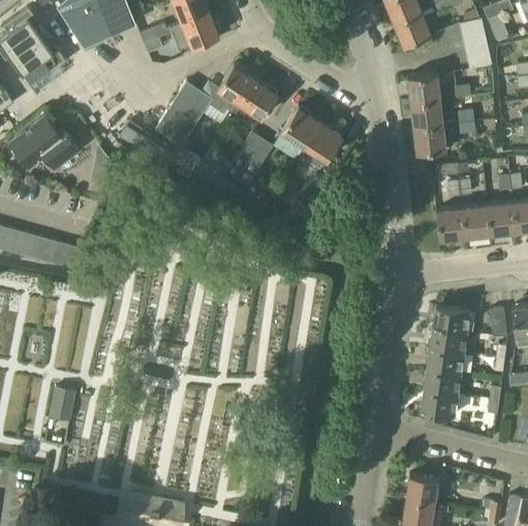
[(125,0),(59,0),(86,41),(133,23),(133,24),(135,23),(125,0)]
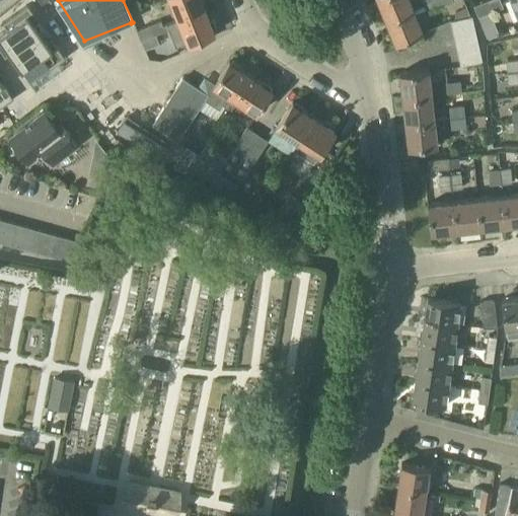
[(168,0),(177,21),(205,11),(200,0),(168,0)]
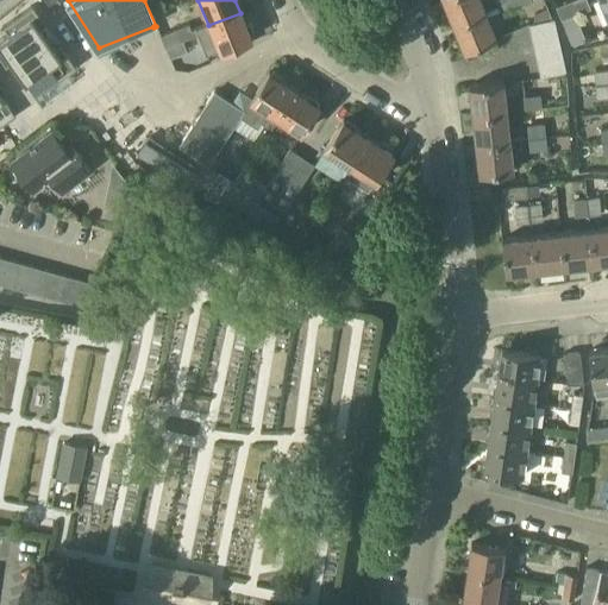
[(444,0),(444,1),(453,26),(484,14),(478,0),(444,0)]
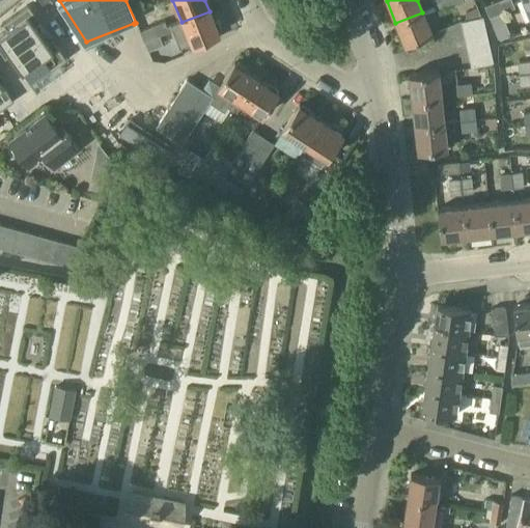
[(451,7),(448,0),(436,0),(433,1),(438,12),(451,7)]
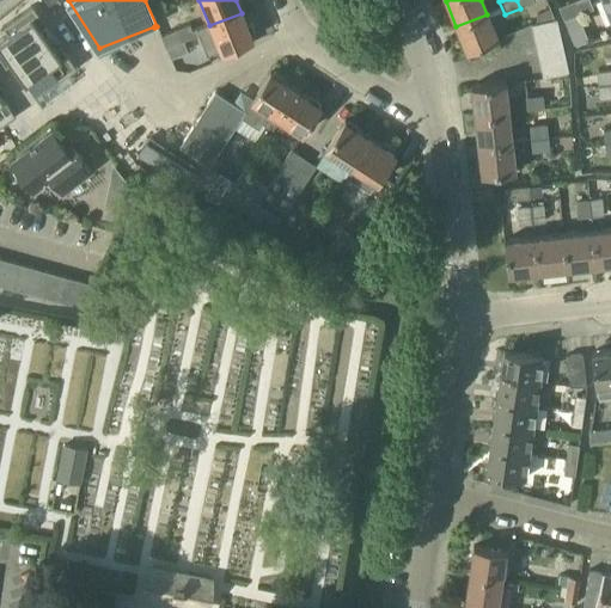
[(588,0),(581,0),(574,4),(579,17),(593,11),(588,0)]
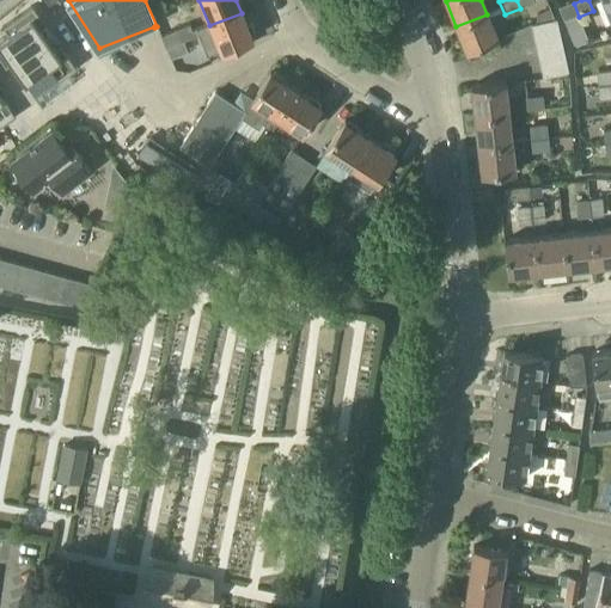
[(579,17),(574,4),(560,10),(564,23),(579,17)]
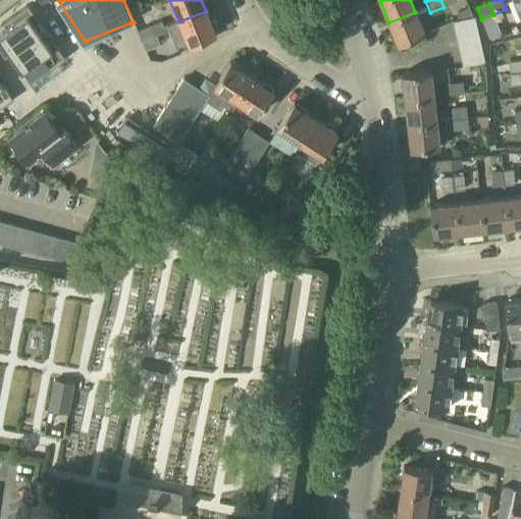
[(12,28),(0,35),(0,49),(6,58),(7,57),(6,56),(9,54),(37,92),(38,91),(33,83),(58,64),(66,59),(57,47),(53,50),(48,43),(52,40),(29,6),(7,21),(12,28)]
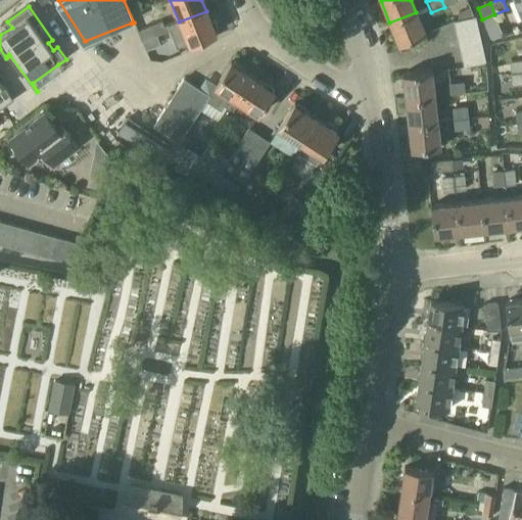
[(150,28),(154,38),(165,34),(170,32),(177,49),(189,45),(189,46),(190,45),(192,49),(217,39),(215,35),(216,35),(206,11),(179,21),(163,28),(161,22),(150,28)]
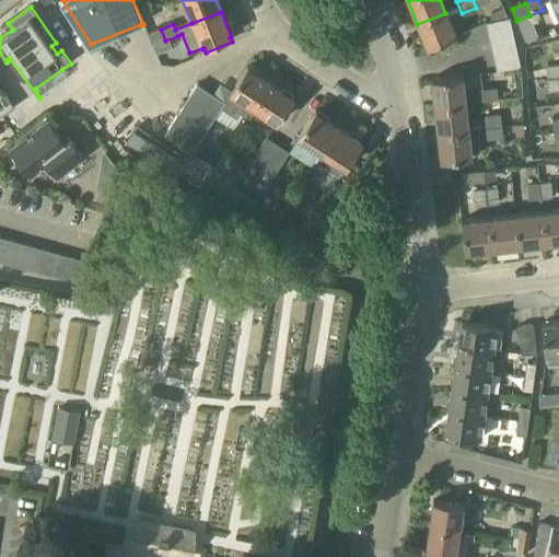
[(445,13),(417,24),(427,49),(455,37),(445,13)]
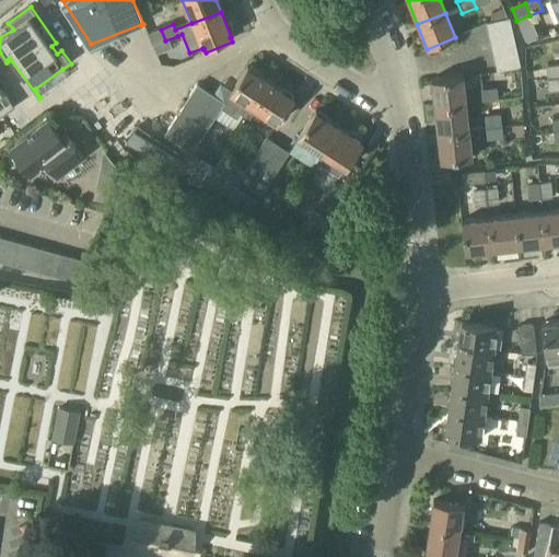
[(509,20),(486,24),(488,36),(512,32),(509,20)]
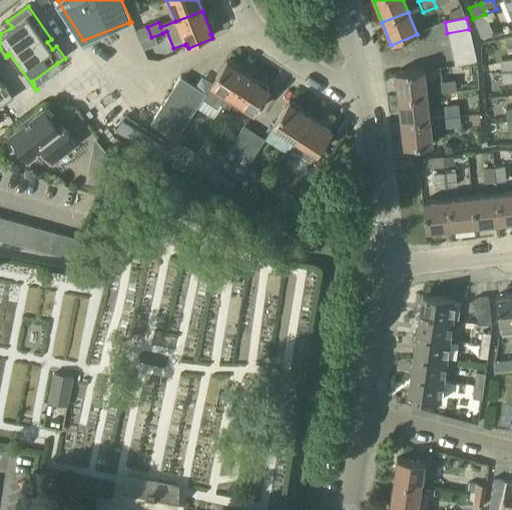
[(138,42),(151,37),(147,27),(134,32),(138,42)]
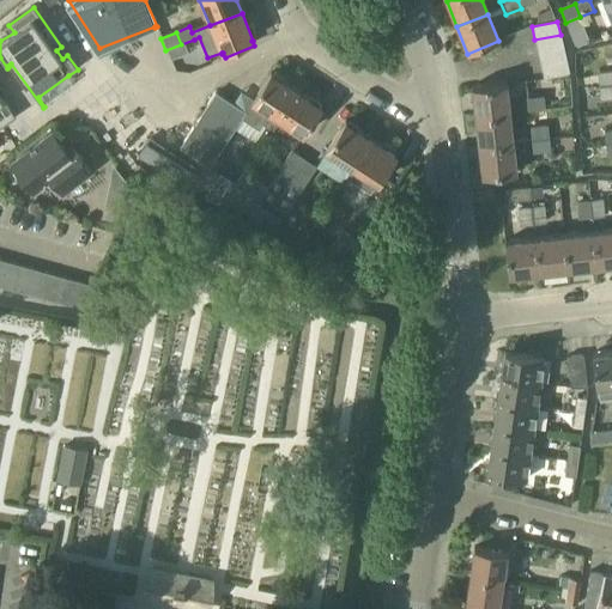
[(561,35),(534,40),(538,53),(563,48),(561,35)]
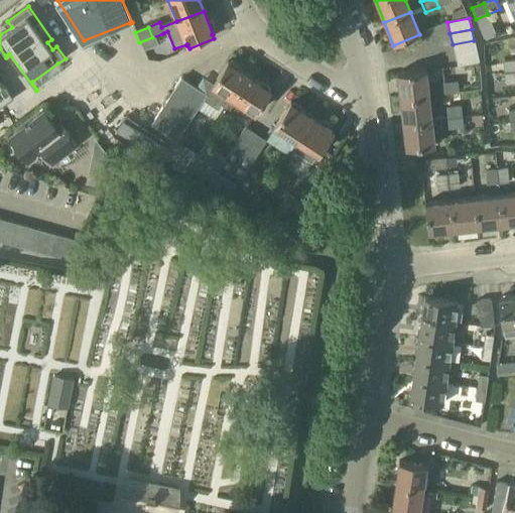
[(474,40),(453,44),(455,55),(476,51),(474,40)]
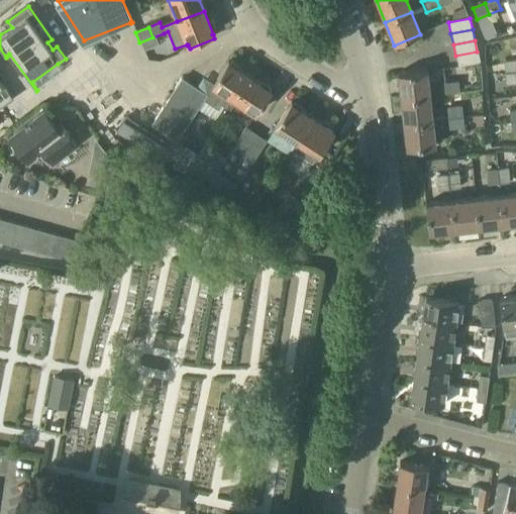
[(455,56),(457,67),(479,63),(477,52),(455,56)]
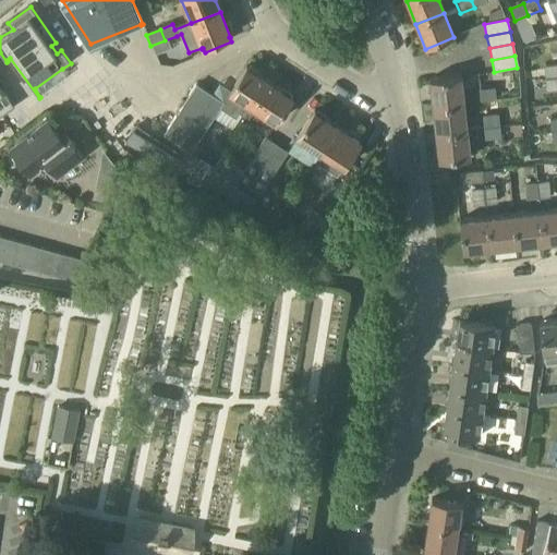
[(556,64),(543,67),(545,80),(556,77),(556,64)]
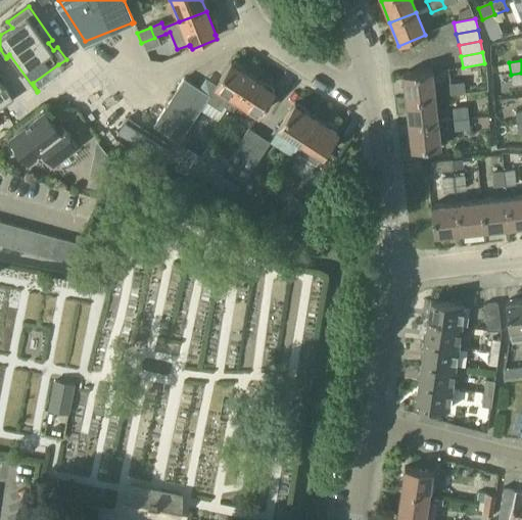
[(209,97),(208,97),(205,102),(199,110),(218,123),(227,109),(231,111),(252,78),(231,64),(209,97)]
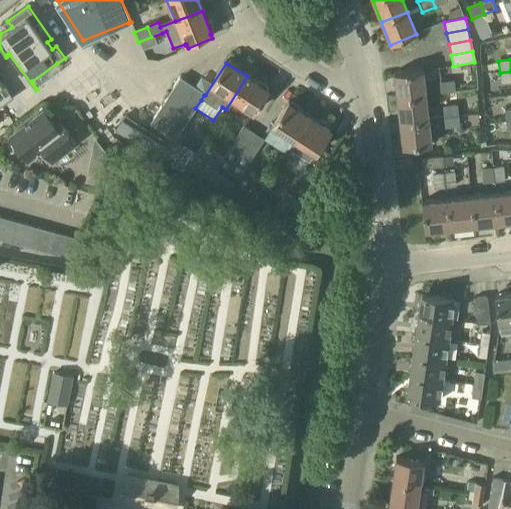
[(394,74),(397,98),(425,95),(422,71),(394,74)]
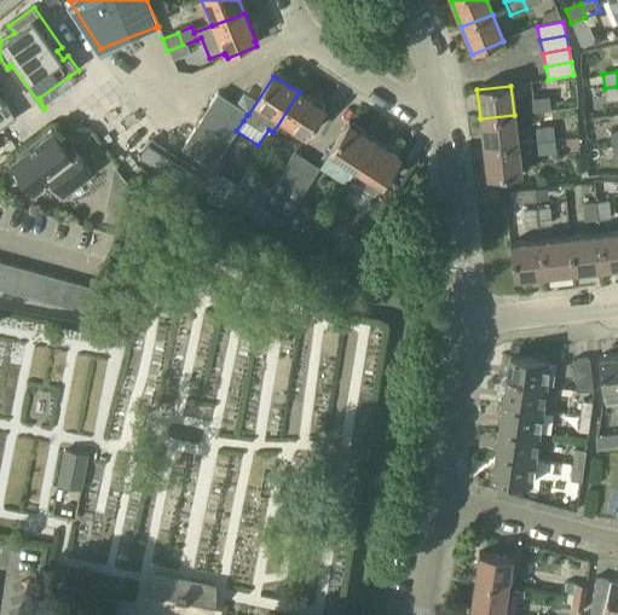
[(617,86),(605,88),(606,102),(617,100),(617,86)]
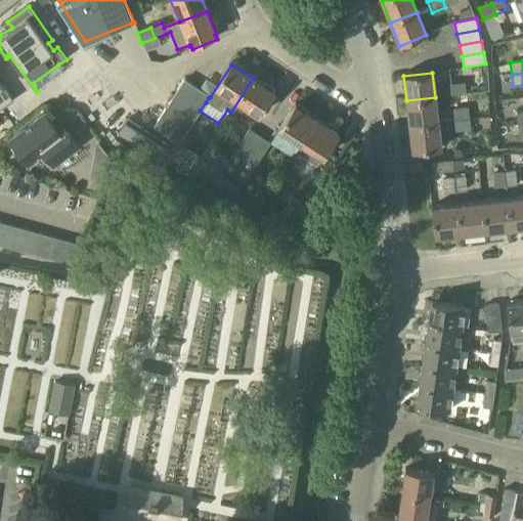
[(274,92),(253,78),(231,112),(241,118),(247,109),(259,117),(274,92)]
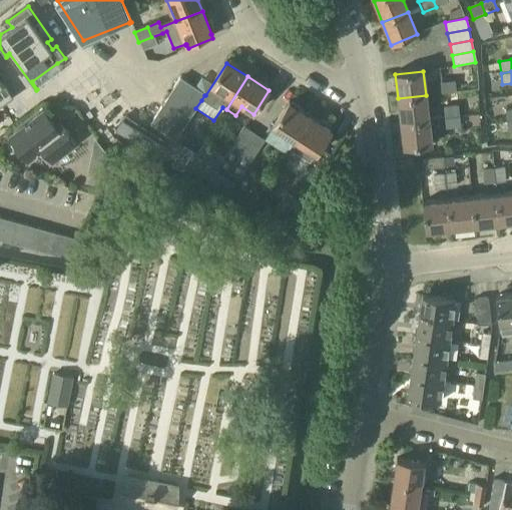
[(0,106),(2,108),(14,100),(0,79),(0,106)]
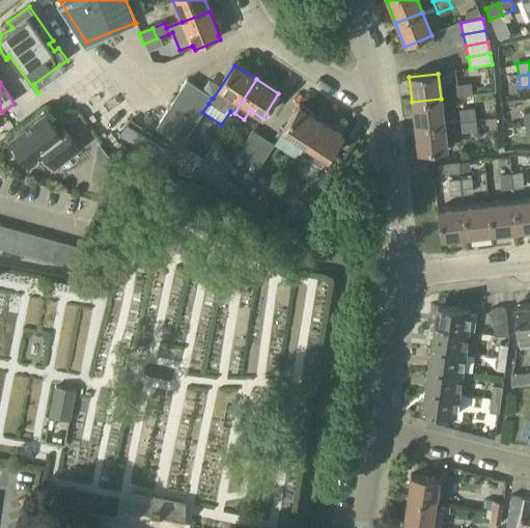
[(189,133),(193,128),(184,121),(202,92),(187,82),(156,129),(182,145),(189,133)]
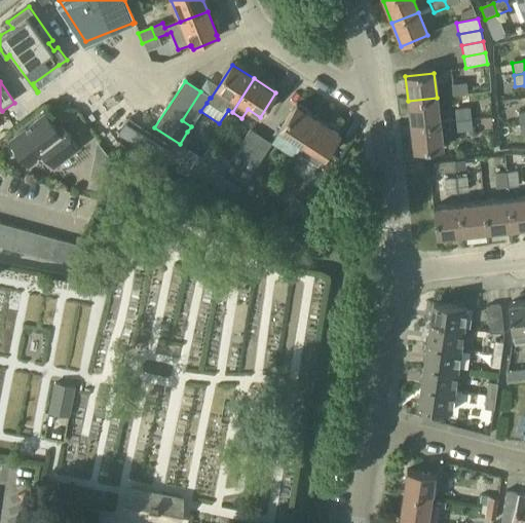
[(466,82),(451,84),(453,96),(467,95),(466,82)]
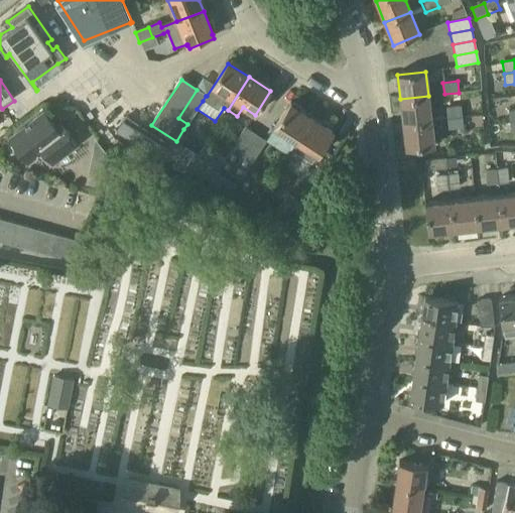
[(197,90),(178,118),(187,124),(197,110),(197,109),(203,101),(206,96),(197,90)]
